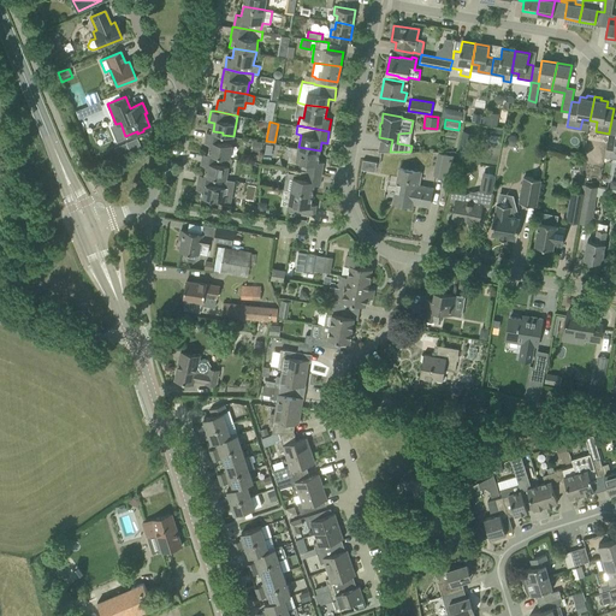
[(469,147),(472,132),(463,130),(460,144),(469,147)]
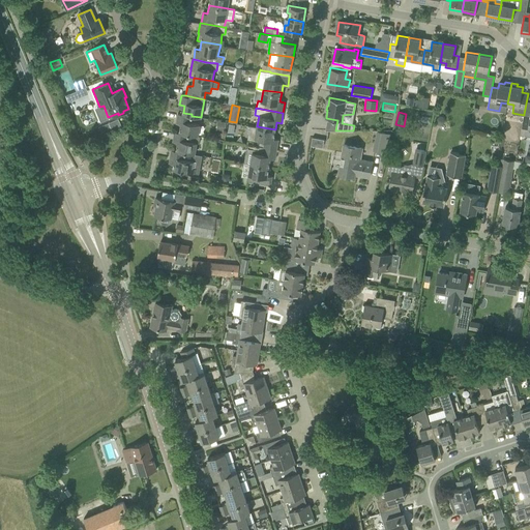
[(190,122),(192,116),(192,114),(183,113),(182,114),(178,113),(176,123),(181,124),(180,131),(188,133),(187,134),(198,136),(200,123),(190,122)]
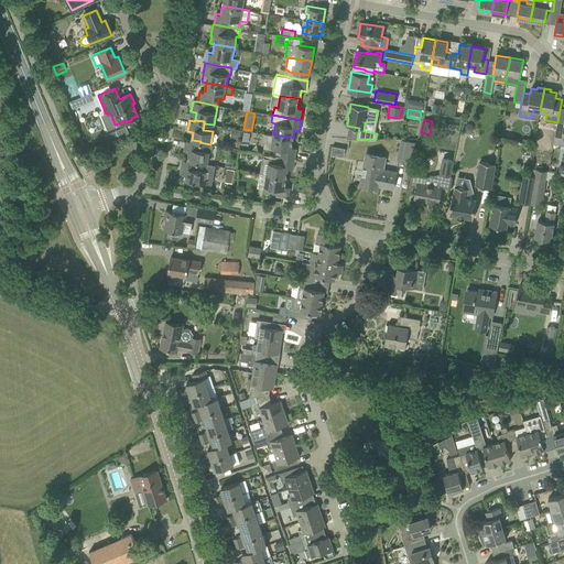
[(563,122),(557,121),(557,122),(554,143),(563,144),(563,122)]
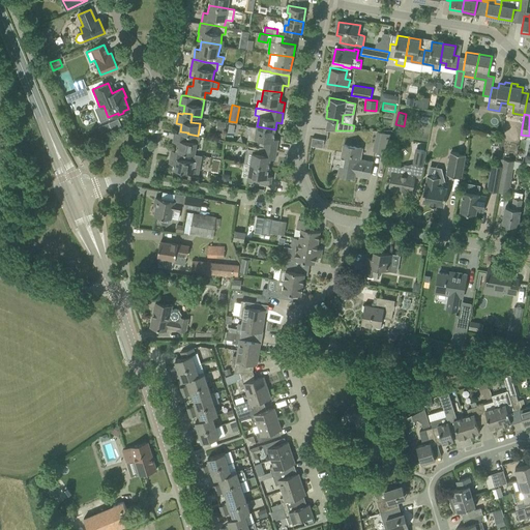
[(257,126),(257,127),(252,126),(253,126),(249,125),(247,139),(259,141),(259,146),(276,149),(278,139),(273,139),(275,129),(257,126)]
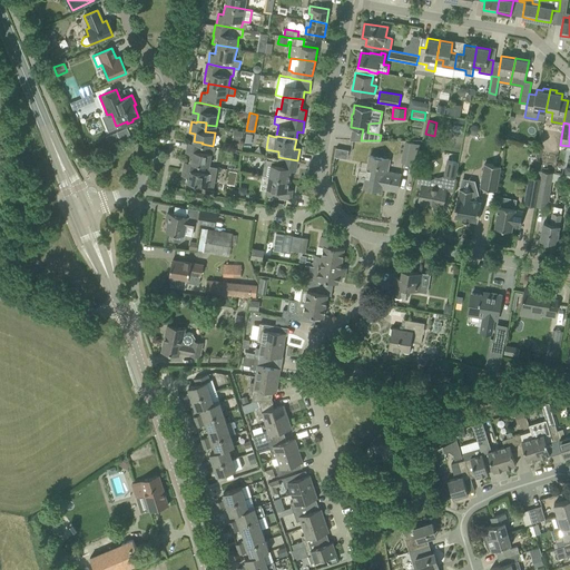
[(192,154),(189,161),(199,163),(198,164),(209,166),(212,154),(214,154),(215,146),(213,146),(202,144),(203,143),(194,141),(193,143),(188,141),(186,153),(192,154)]
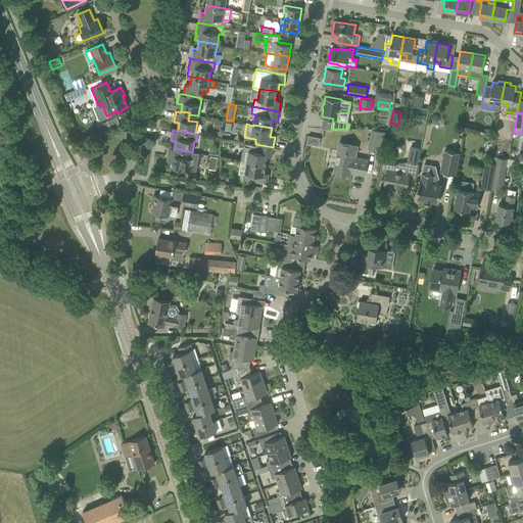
[(372,130),(367,149),(382,151),(386,132),(372,130)]
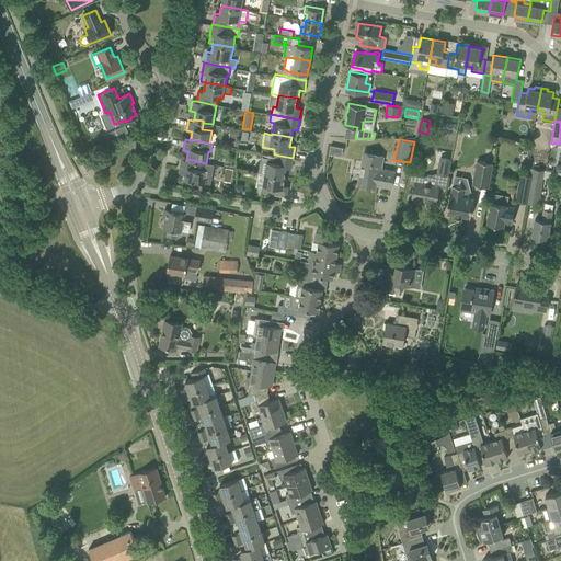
[(330,144),(328,152),(341,156),(343,147),(330,144)]
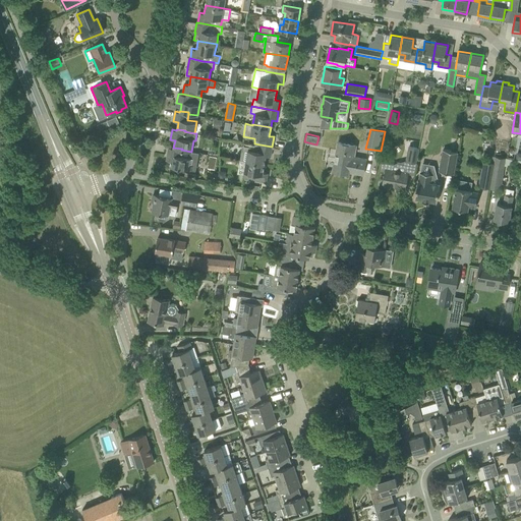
[(354,157),(356,146),(338,141),(333,170),(348,173),(348,171),(363,174),(366,159),(354,157)]
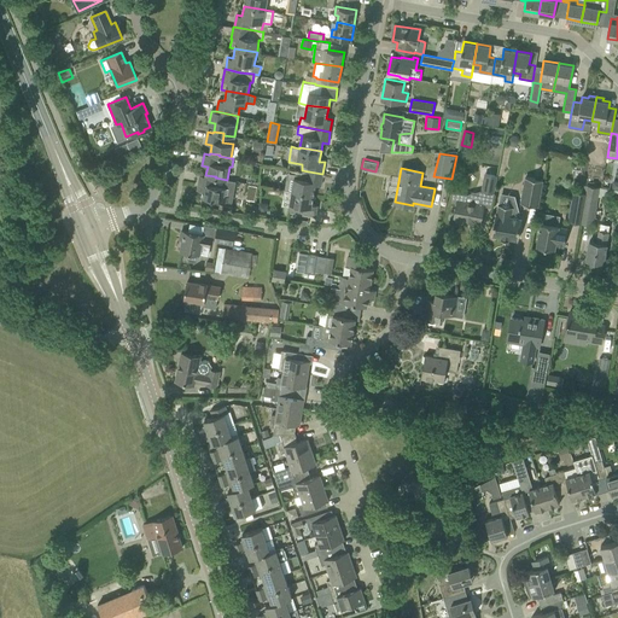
[(321,186),(322,174),(302,170),(301,175),(287,173),(285,190),(292,191),(313,194),(315,185),(321,186)]
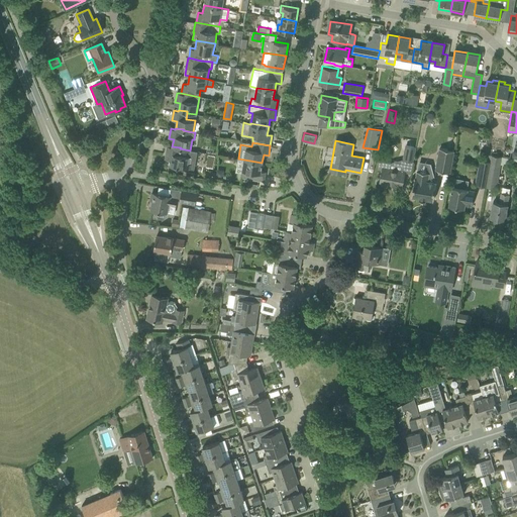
[(405,144),(403,159),(413,162),(416,146),(405,144)]
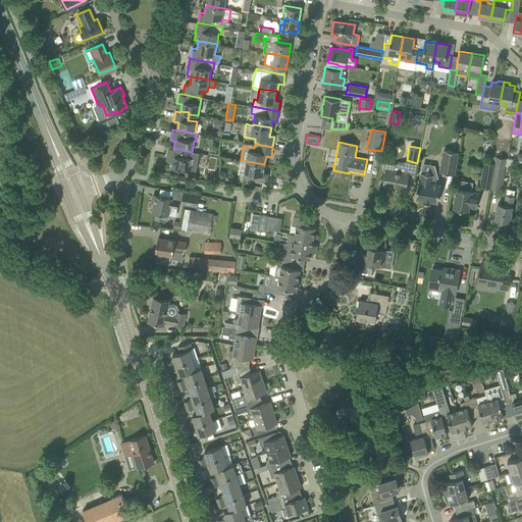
[(191,158),(192,152),(181,150),(183,149),(173,148),(173,149),(169,148),(167,157),(172,158),(170,166),(194,170),(195,166),(190,165),(192,158),(191,158)]
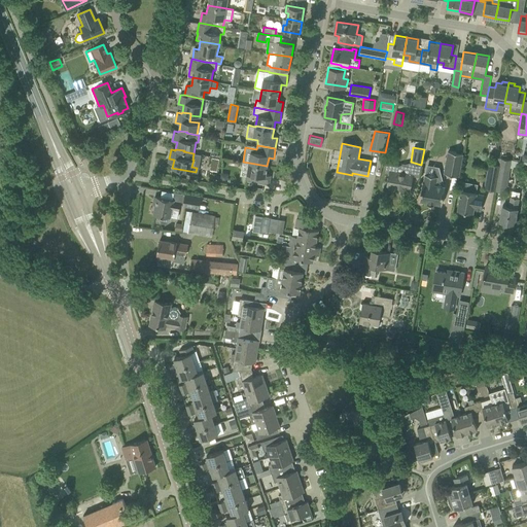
[(459,175),(462,153),(448,151),(444,173),(459,175)]
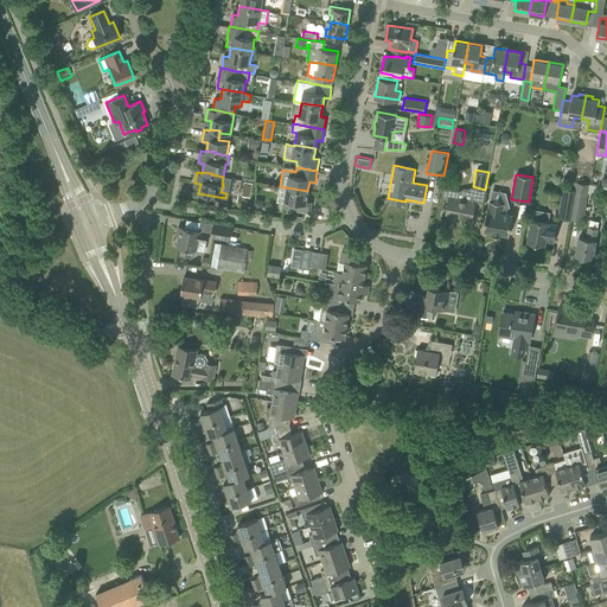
[(572,219),(579,183),(577,181),(576,190),(563,187),(558,217),(572,219)]
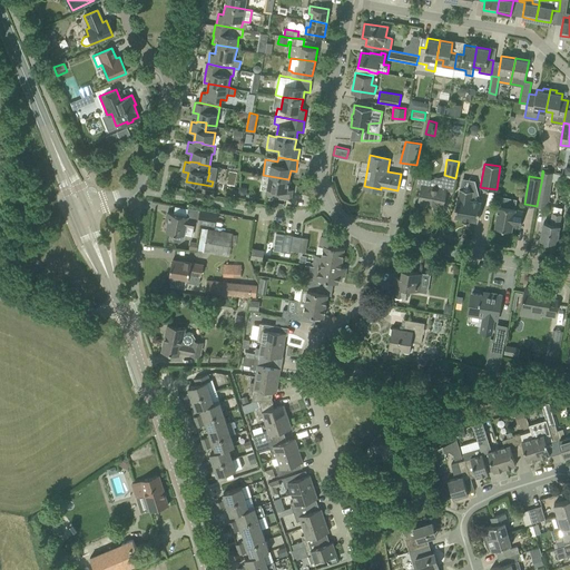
[(546,207),(550,180),(559,182),(560,174),(543,172),(537,206),(546,207)]
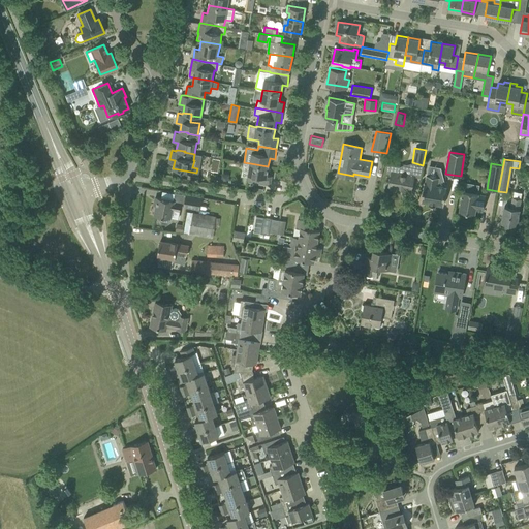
[(267,175),(268,166),(250,163),(244,162),(241,176),(248,177),(247,182),(270,186),(272,176),(267,175)]
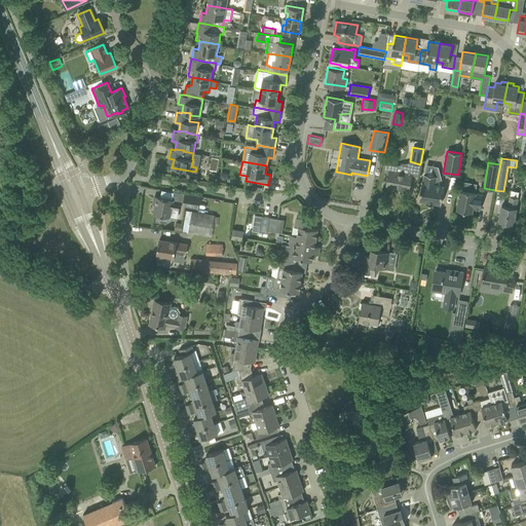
[(412,175),(396,173),(397,165),(386,163),(384,172),(388,173),(386,186),(409,190),(412,175)]
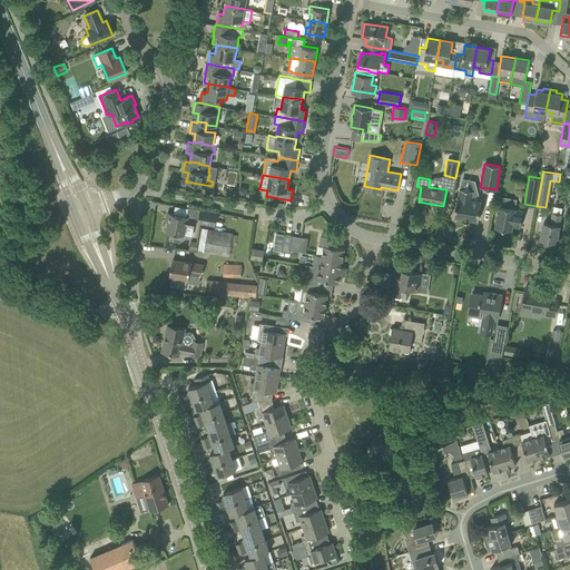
[(478,220),(481,200),(471,199),(473,190),(460,188),(458,197),(454,216),(463,218),(462,219),(469,220),(469,219),(478,220)]
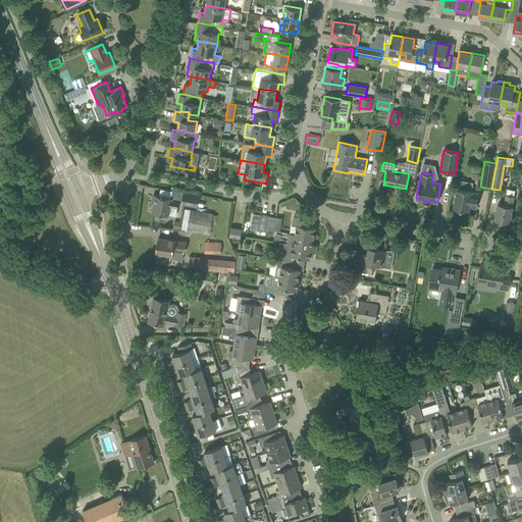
[(472,191),(457,188),(454,208),(468,211),(469,206),(476,208),(479,193),(472,192),(472,191)]
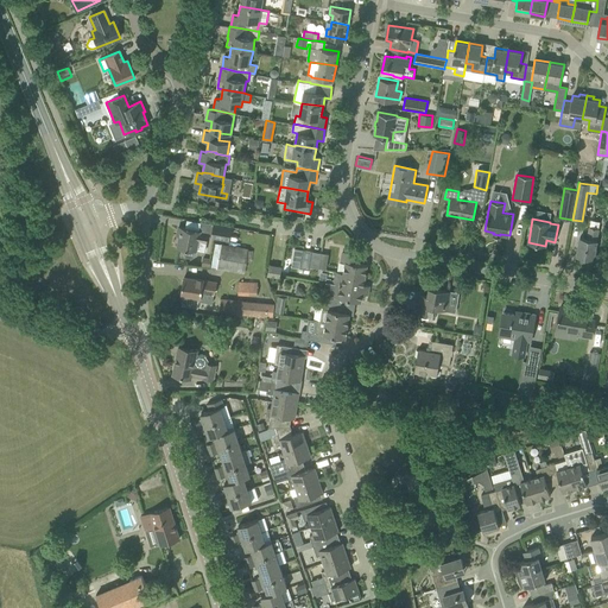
[(229,240),(232,227),(214,225),(211,238),(229,240)]
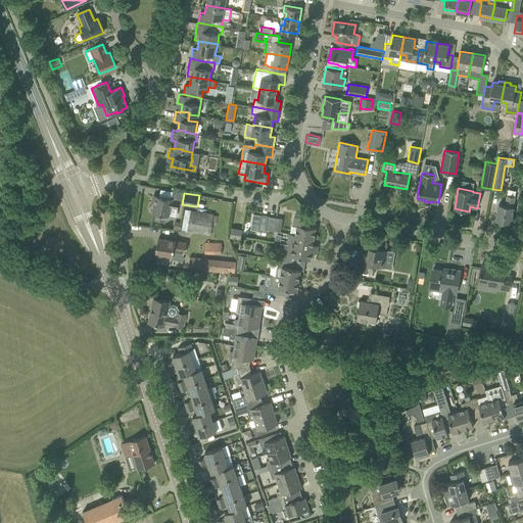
[(178,208),(177,208),(179,200),(172,199),(153,195),(153,198),(155,199),(153,211),(159,212),(158,216),(158,218),(160,220),(162,221),(164,221),(167,220),(169,217),(169,216),(177,217),(178,208)]
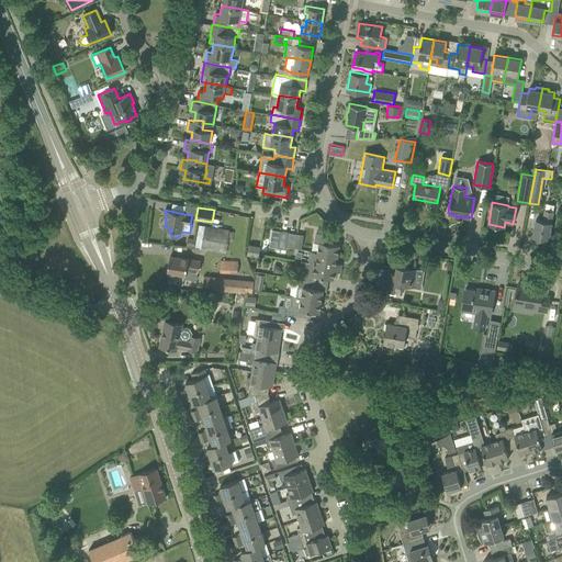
[(549,239),(552,222),(551,221),(553,211),(546,210),(543,220),(536,218),(532,236),(549,239)]
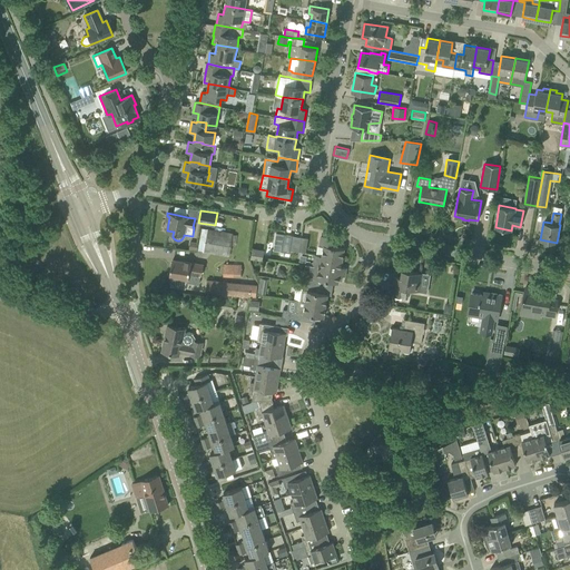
[(207,229),(203,251),(229,255),(233,234),(207,229)]
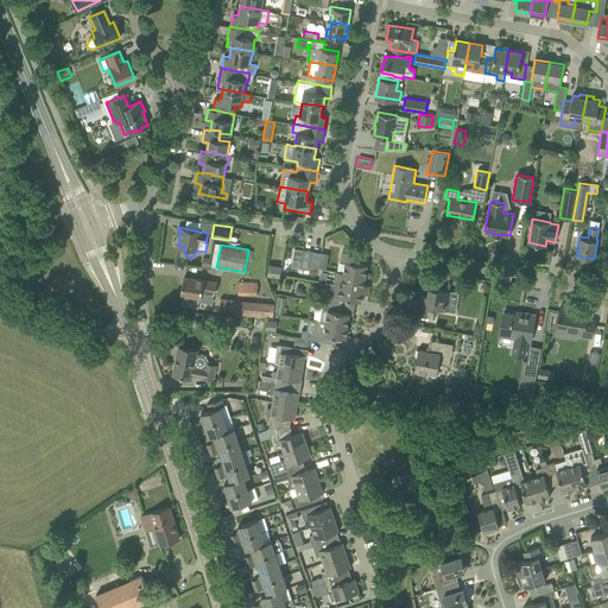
[(320,268),(322,253),(303,249),(299,267),(309,270),(310,267),(320,268)]
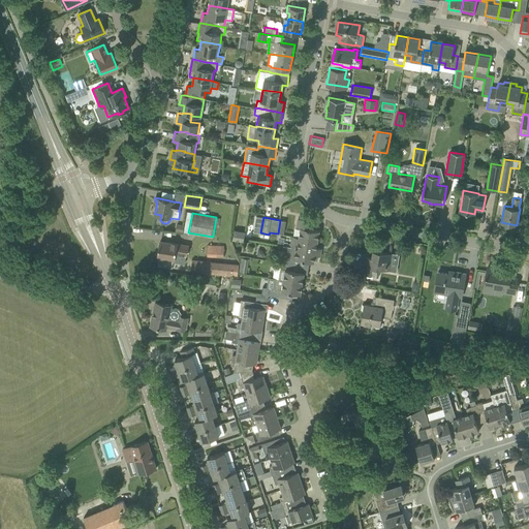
[(301,228),(299,238),(317,241),(319,230),(309,228),(310,220),(298,218),(297,227),(301,228)]
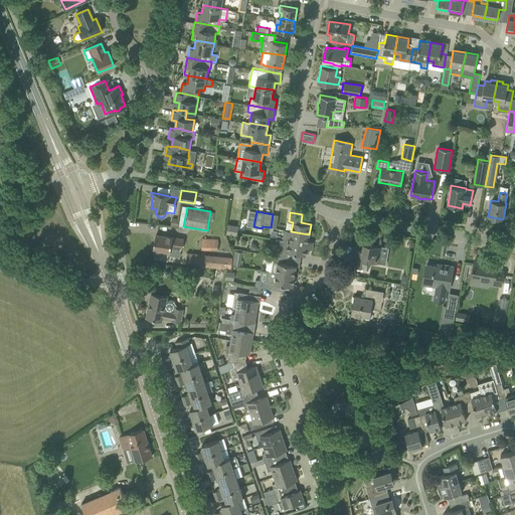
[(226,232),(236,234),(238,226),(228,224),(226,232)]
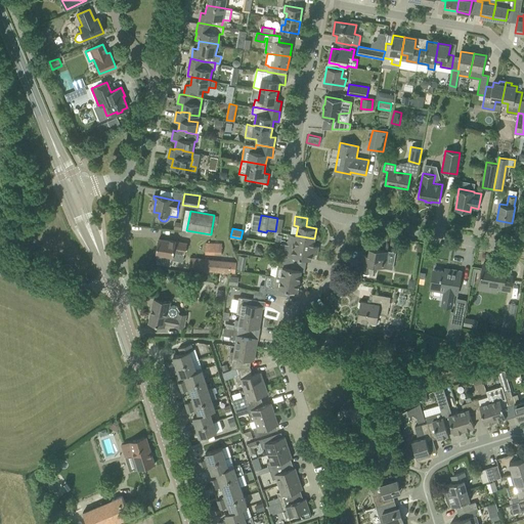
[(313,245),(314,238),(296,235),(289,234),(287,245),(317,250),(318,246),(313,245)]
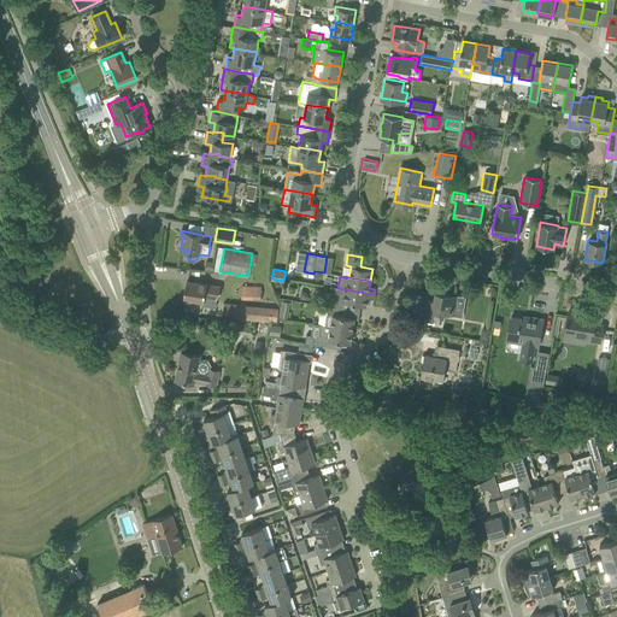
[(216,307),(219,286),(187,281),(184,299),(203,301),(201,305),(216,307)]
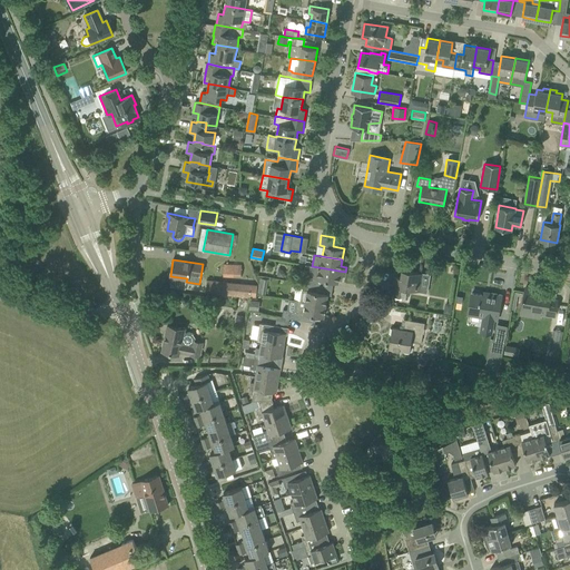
[(241,277),(242,264),(224,263),(223,277),(235,277),(241,277)]
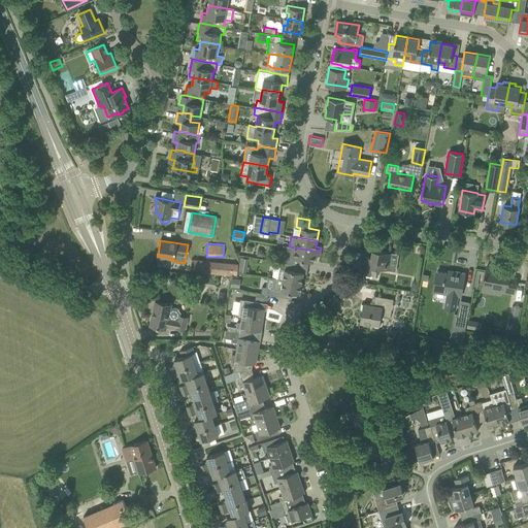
[(320,256),(320,252),(289,246),(288,256),(283,255),(281,262),(294,264),(295,258),(314,261),(315,255),(320,256)]
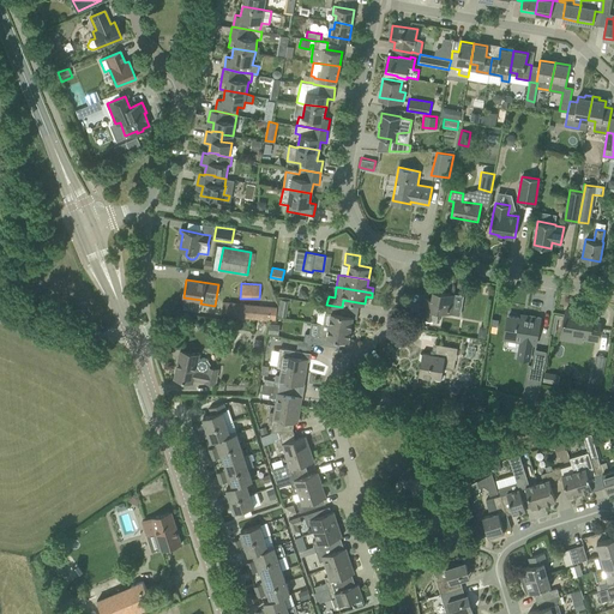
[(450,314),(453,294),(433,290),(432,299),(425,298),(421,317),(439,320),(440,312),(450,314)]
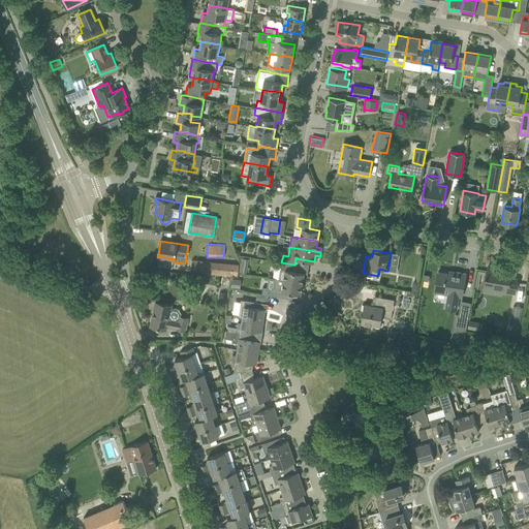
[(192,260),(191,271),(237,275),(238,265),(192,260)]
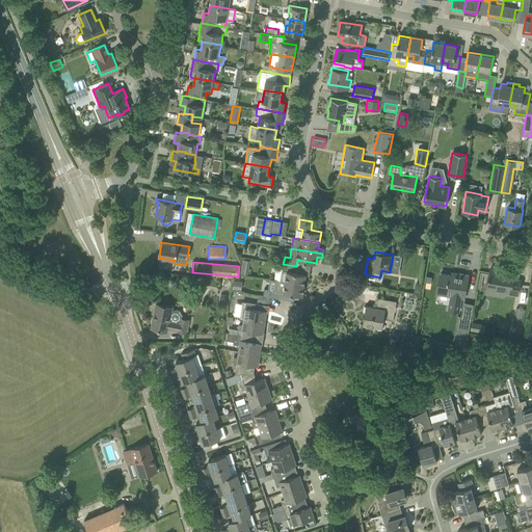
[(283,264),(281,281),(304,285),(306,274),(295,272),(296,266),(283,264)]
